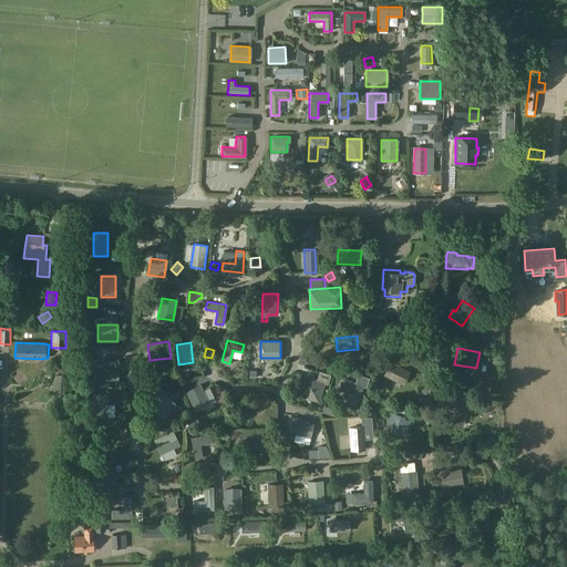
[(258,369),(279,371),(280,359),(259,358),(258,369)]
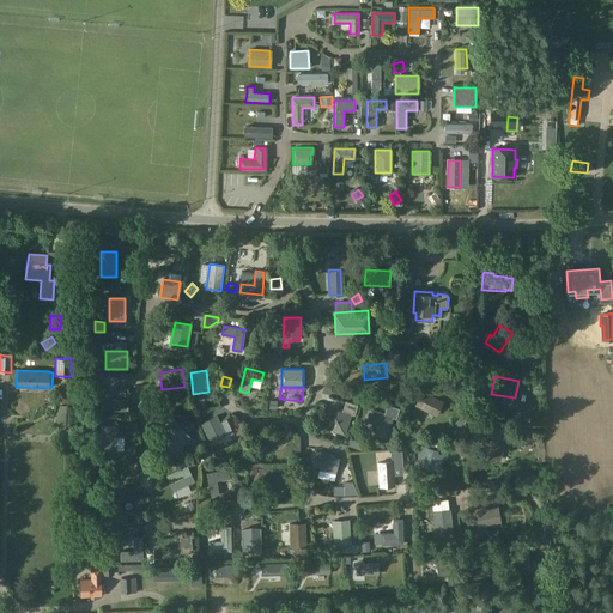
[(111,400),(113,390),(102,389),(101,410),(128,411),(128,400),(111,400)]
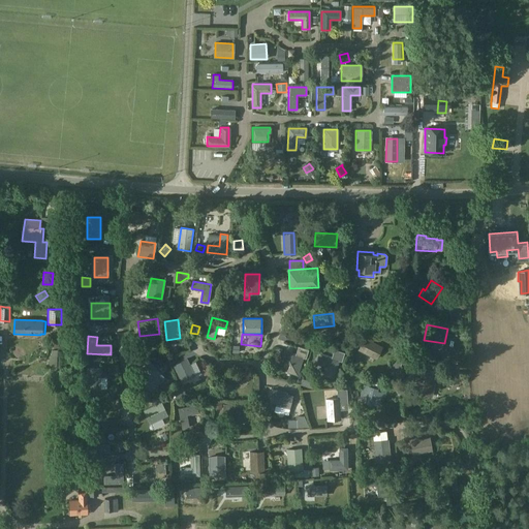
[(376,359),(382,347),(365,338),(359,350),(376,359)]
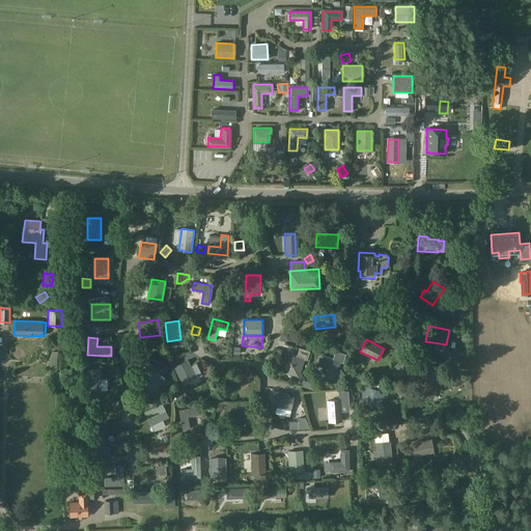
[(291,363),(288,373),(298,376),(303,358),(305,359),(308,351),(300,347),(298,354),(286,351),(283,361),(291,363)]
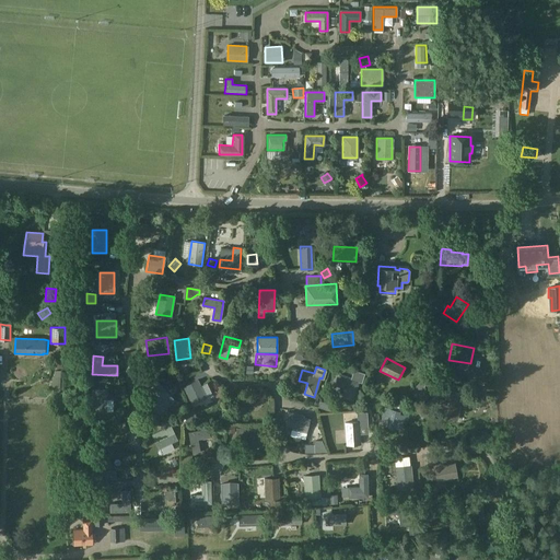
[(346,386),(342,397),(353,400),(359,381),(361,382),(364,373),(354,370),(352,377),(339,374),(337,384),(346,386)]
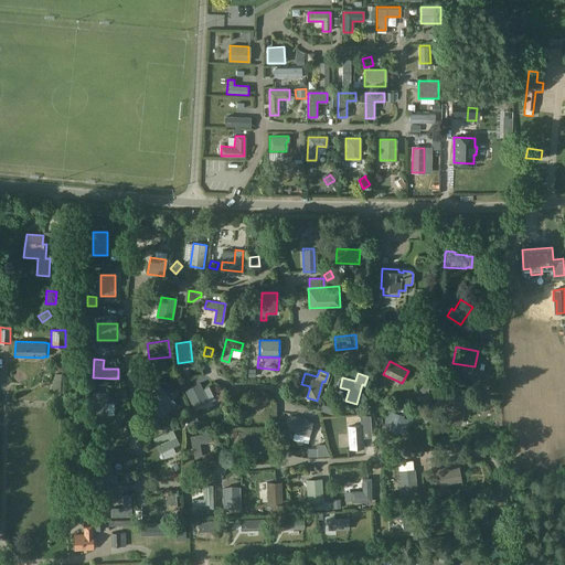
[(52,380),(52,392),(53,392),(53,401),(61,401),(61,374),(54,374),(54,380),(52,380)]
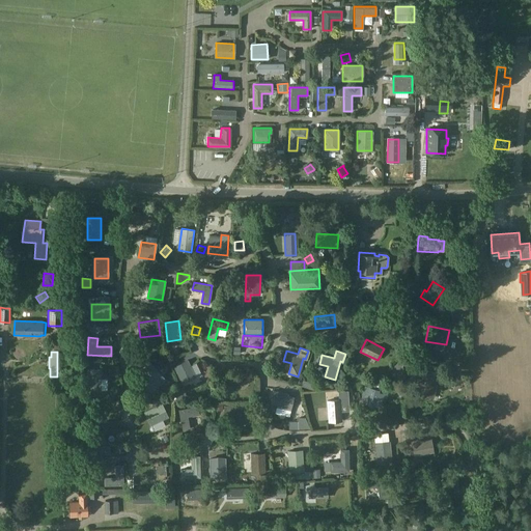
[(136,353),(129,355),(131,362),(138,360),(136,353)]
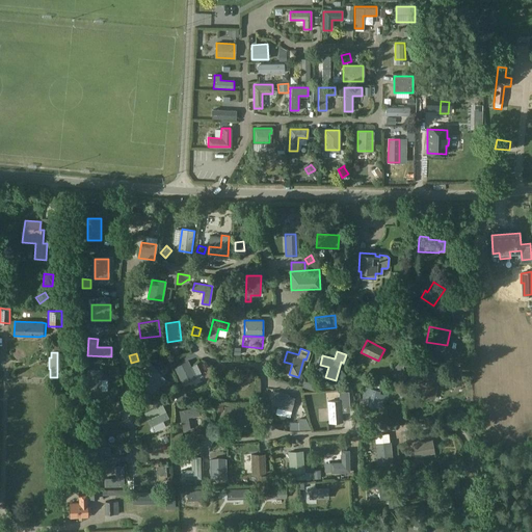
[(195,377),(187,361),(175,366),(182,383),(195,377)]
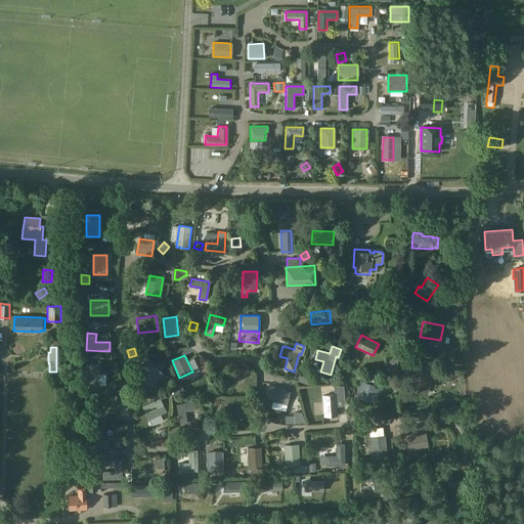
[(388,361),(385,373),(398,376),(402,364),(399,356),(395,355),(388,361)]
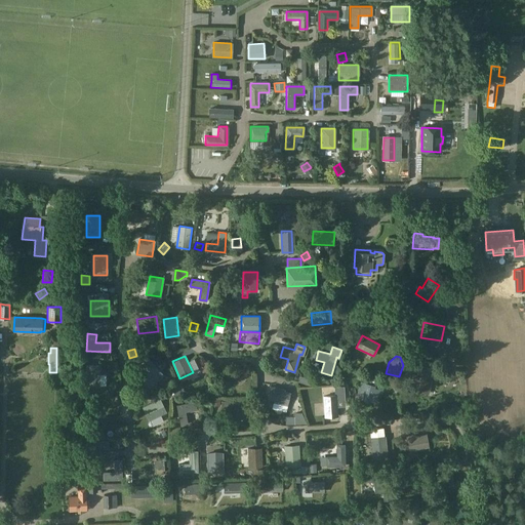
[(135,371),(145,382),(159,370),(150,359),(135,371)]
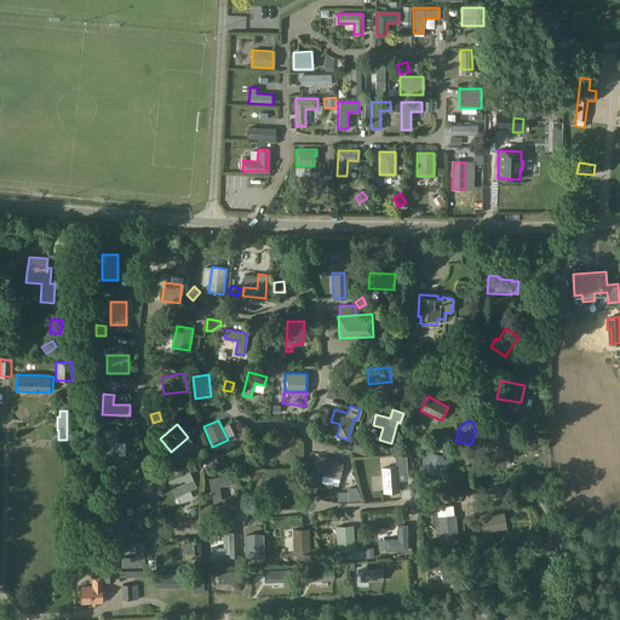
[(539,425),(537,434),(544,437),(547,428),(539,425)]
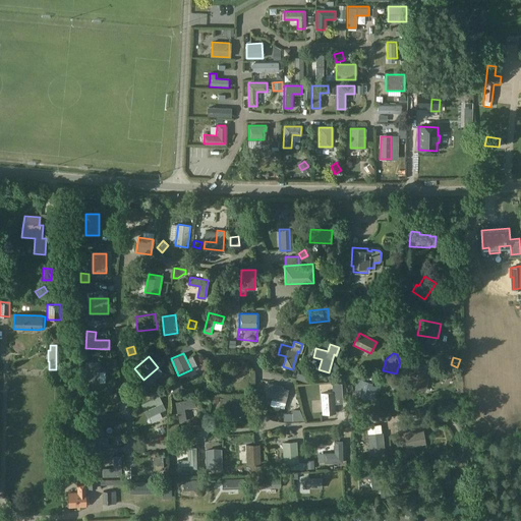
[(85,361),(85,382),(99,382),(99,361),(85,361)]
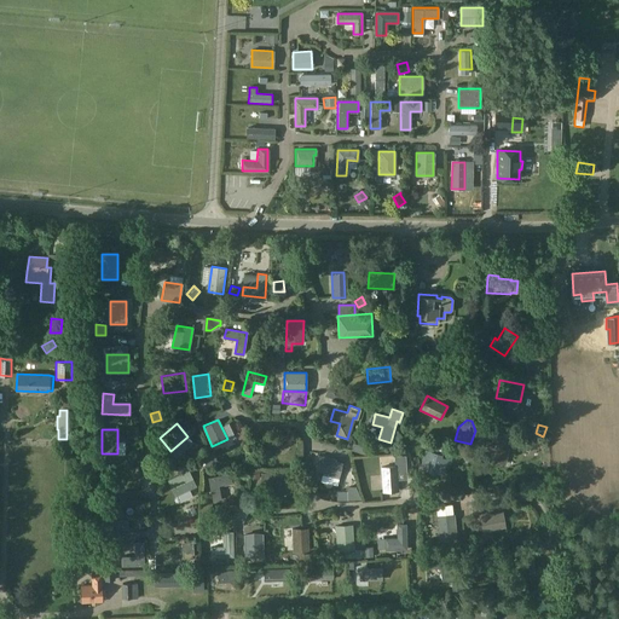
[(489,460),(505,463),(509,447),(503,446),(507,433),(493,431),(490,444),(485,441),(481,455),(490,457),(489,460)]
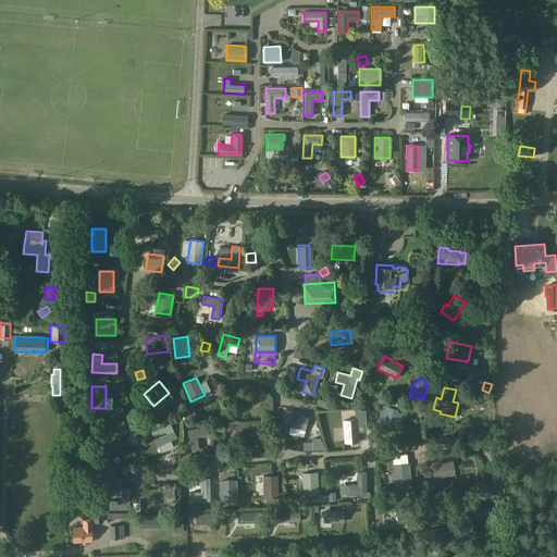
[(234,410),(242,410),(242,398),(256,398),(256,391),(234,391),(234,410)]
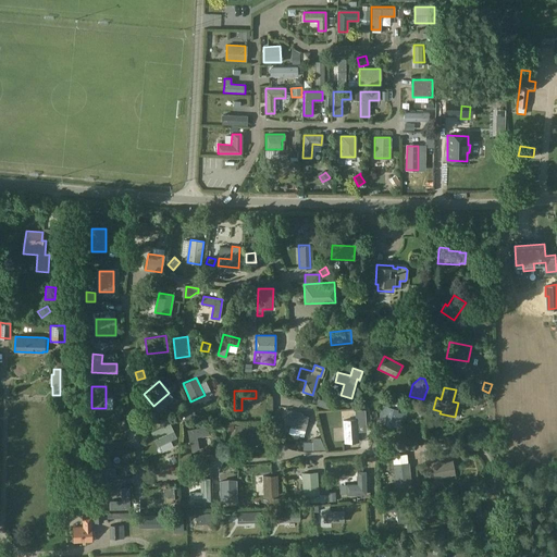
[(397,408),(383,405),(380,419),(385,421),(384,422),(397,426),(401,412),(396,411),(397,408)]
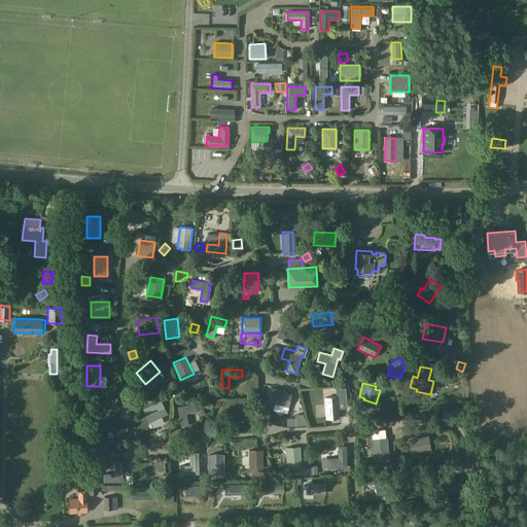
[(180,384),(172,390),(177,397),(185,392),(180,384)]
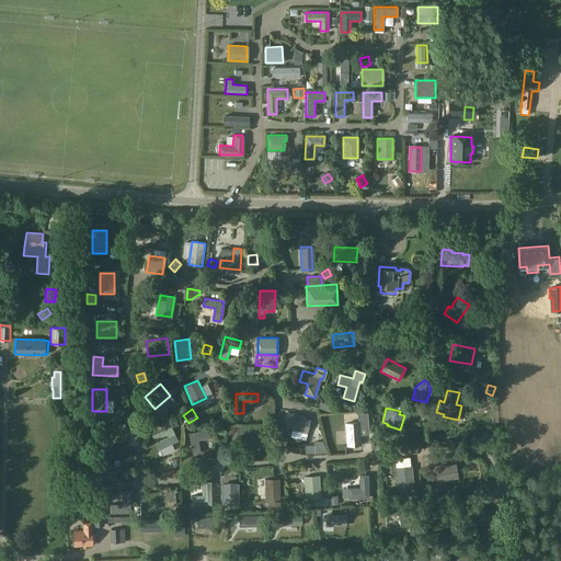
[(288,413),(285,425),(293,427),(293,430),(307,433),(309,420),(299,418),(299,415),(288,413)]
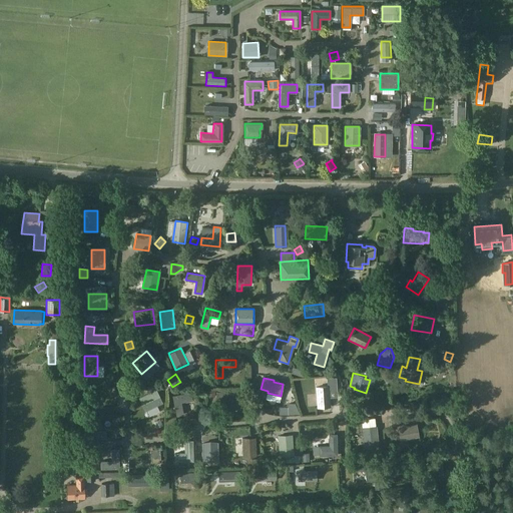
[(330,390),(336,389),(336,378),(327,379),(328,385),(330,385),(330,390)]
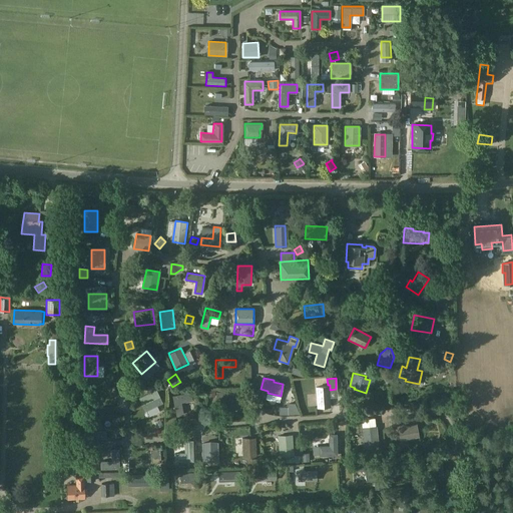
[(328,388),(327,386),(316,386),(317,407),(329,407),(328,388)]
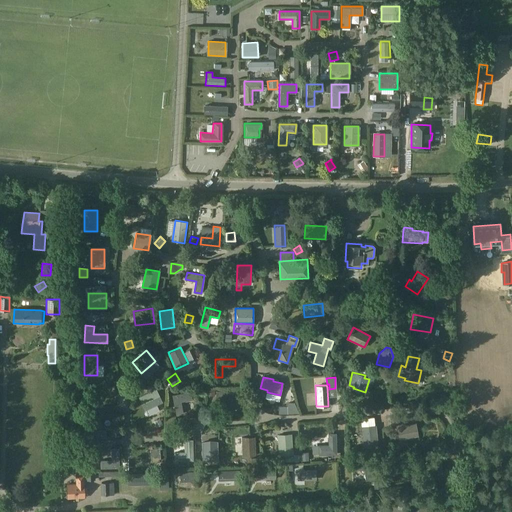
[(139,396),(145,410),(162,402),(156,388),(139,396)]
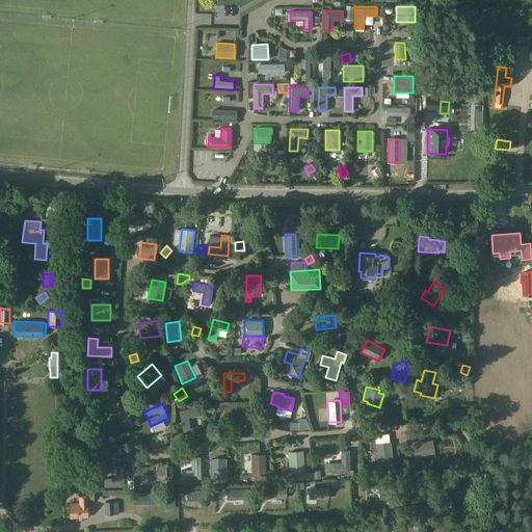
[(215,403),(215,411),(222,411),(223,403),(215,403)]
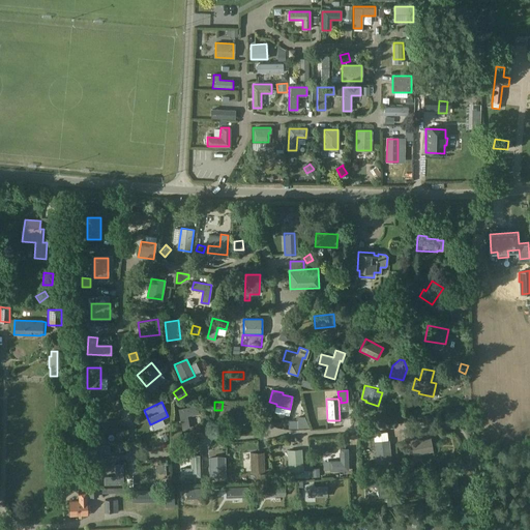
[(178,409),(182,429),(189,428),(187,415),(198,412),(196,405),(178,409)]
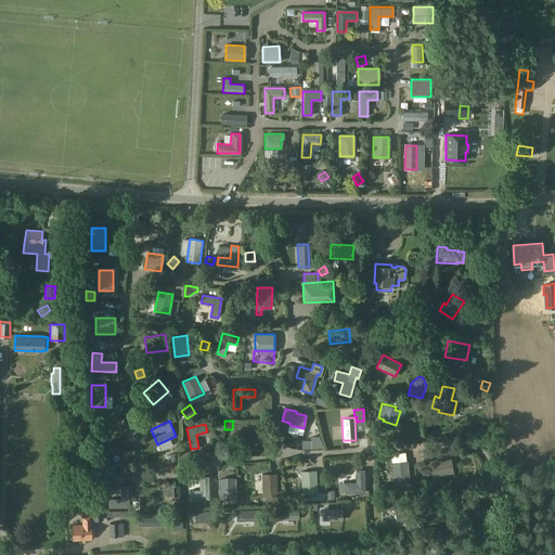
[(234,424),(233,438),(254,439),(254,425),(234,424)]
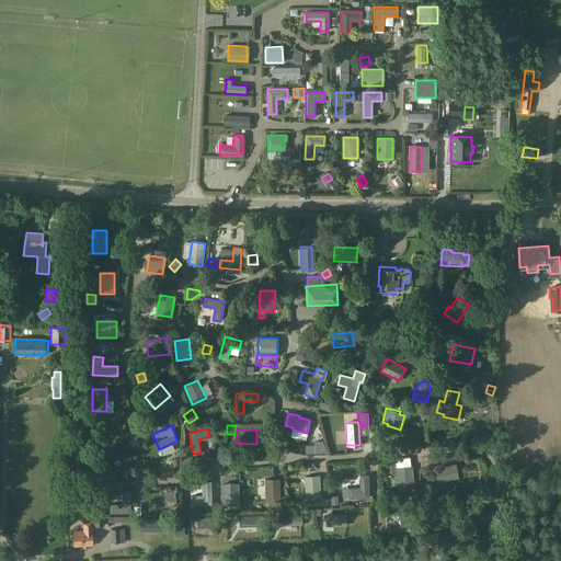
[(485,432),(482,441),(491,444),(494,436),(485,432)]
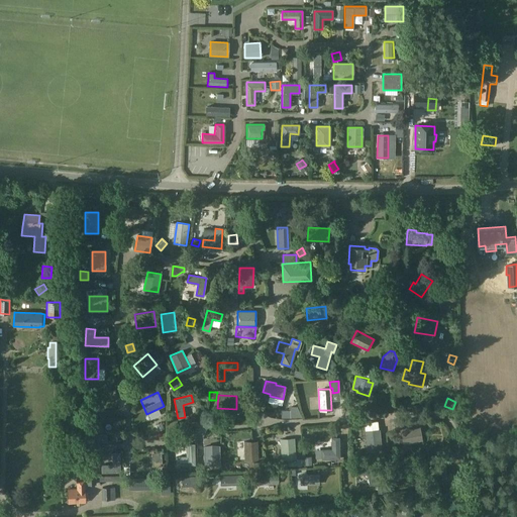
[(290,410),(290,418),(301,418),(297,408),(297,407),(290,407),(290,410)]
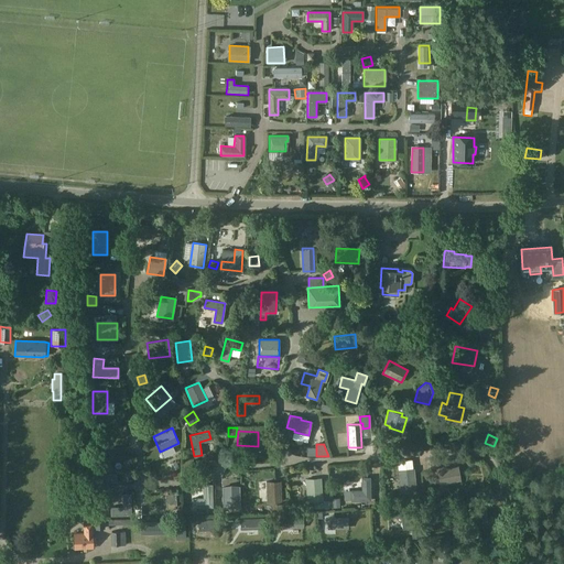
[(185,472),(196,466),(192,457),(182,463),(185,472)]
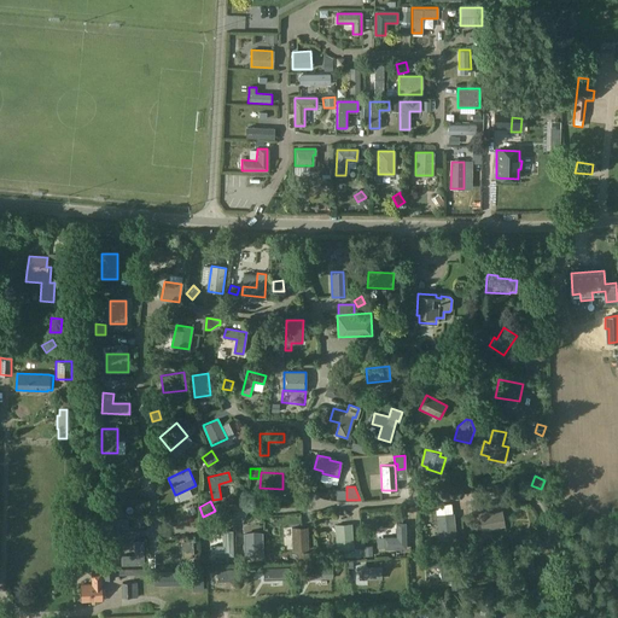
[(110,505),(100,506),(101,529),(127,528),(127,518),(111,519),(110,505)]
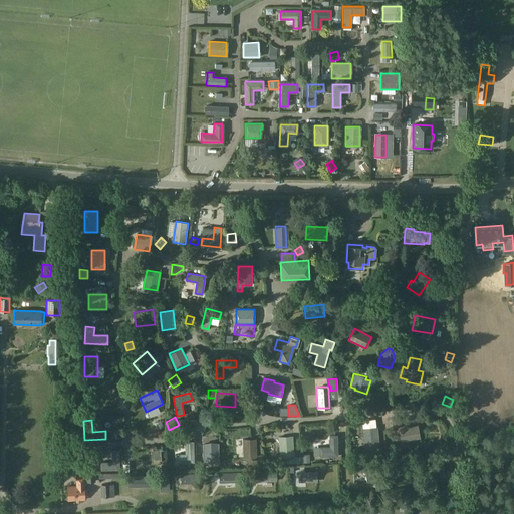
[(160,420),(154,423),(157,430),(163,426),(160,420)]
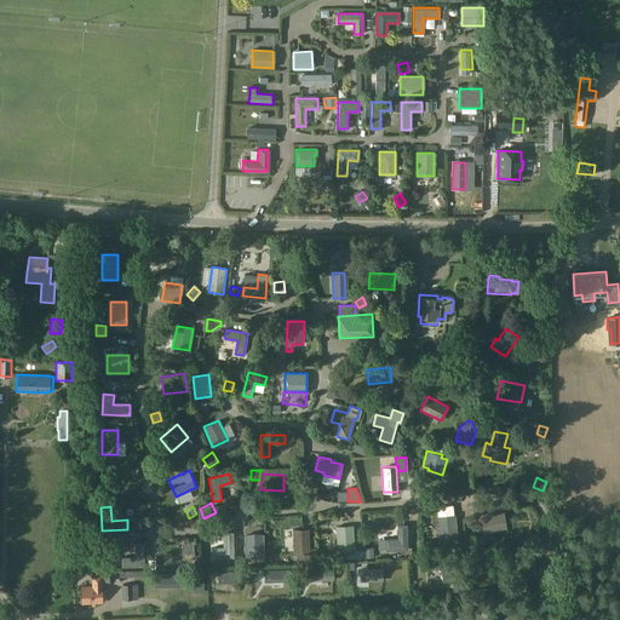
[(506,527),(503,512),(481,516),(483,532),(506,527)]
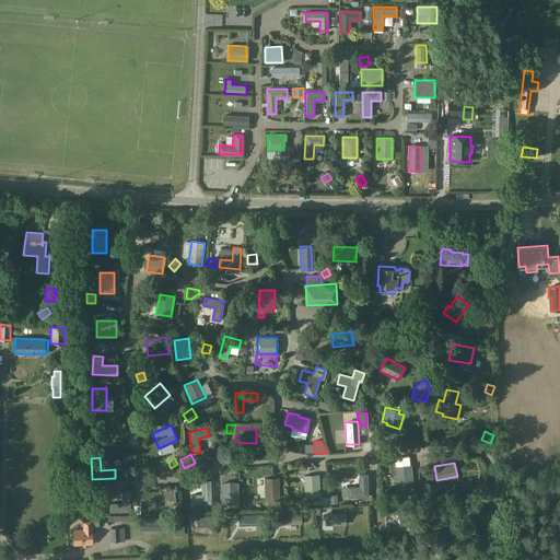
[(409,465),(394,466),(396,489),(411,487),(409,465)]
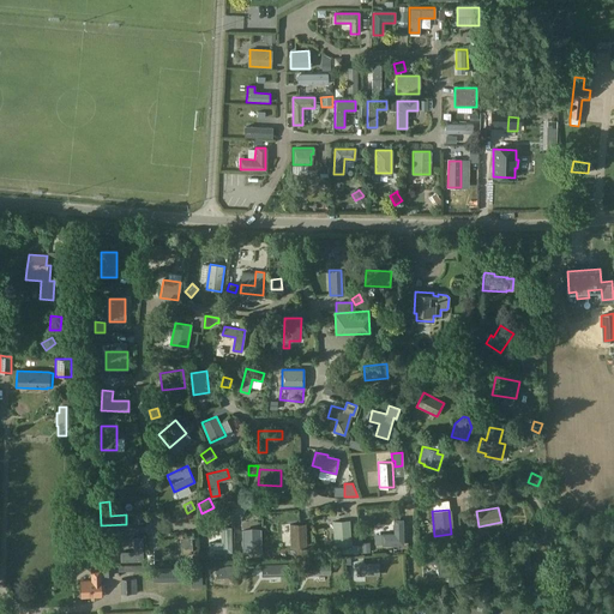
[(131,524),(138,522),(134,513),(127,516),(131,524)]
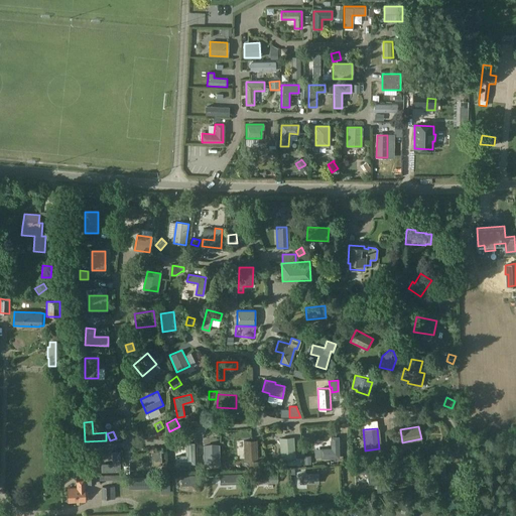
[(331,447),(320,448),(320,458),(338,457),(338,435),(330,436),(331,447)]
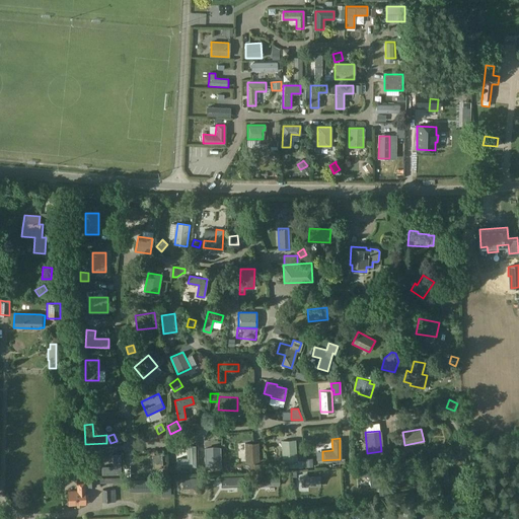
[(294,440),(281,440),(283,460),(295,459),(294,440)]
